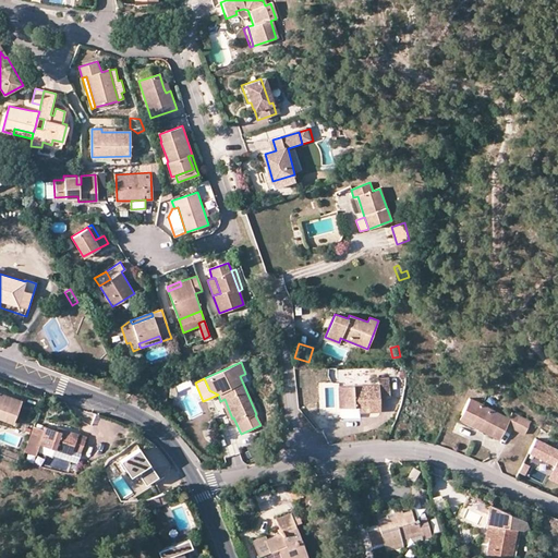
[(378,378),(378,384),(338,387),(340,408),(354,408),(354,407),(359,407),(360,413),(379,412),(379,400),(390,399),(388,378),(378,378)]
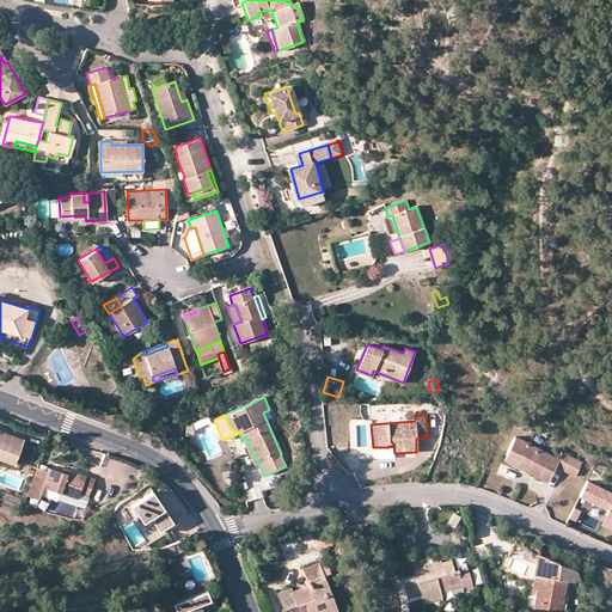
[(178,416),(166,421),(171,433),(182,429),(178,416)]
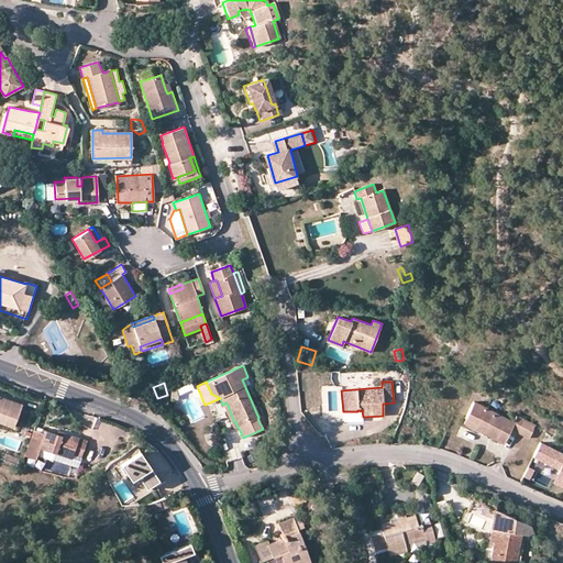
[(0,422),(12,428),(21,404),(0,395),(0,422)]
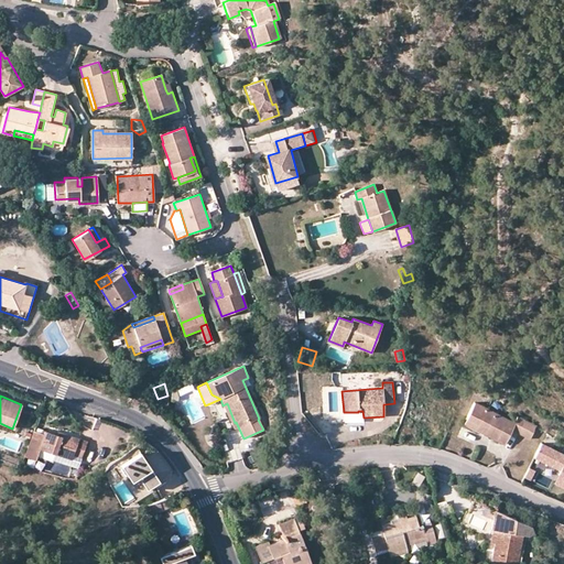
[(235,423),(227,403),(223,405),(234,430),(238,427),(236,422),(235,423)]
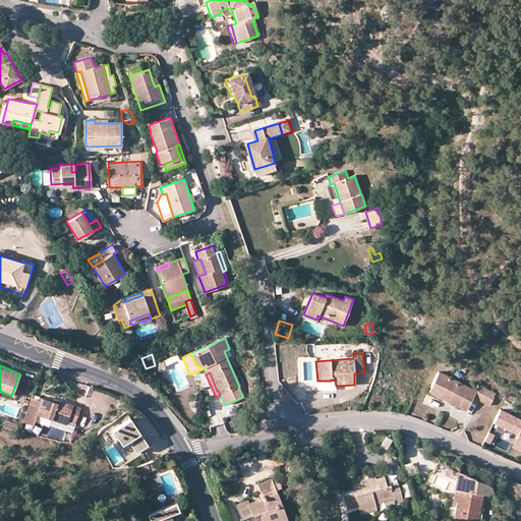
[(429,391),(441,397),(443,391),(452,396),(449,401),(466,410),(472,398),(489,406),(496,394),(479,385),(475,392),(439,372),(429,391)]
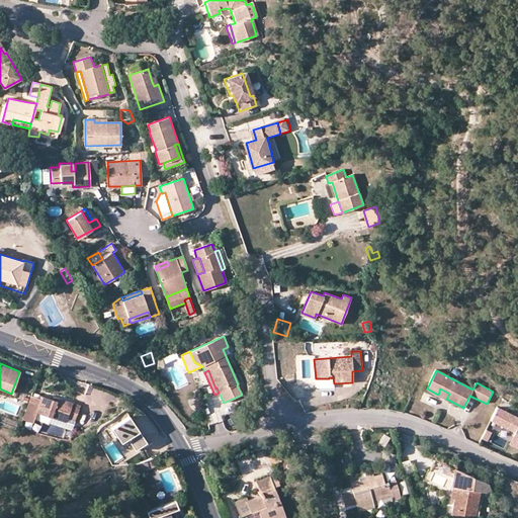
[(329,378),(316,378),(317,390),(333,387),(334,383),(333,377),(329,377),(329,378)]
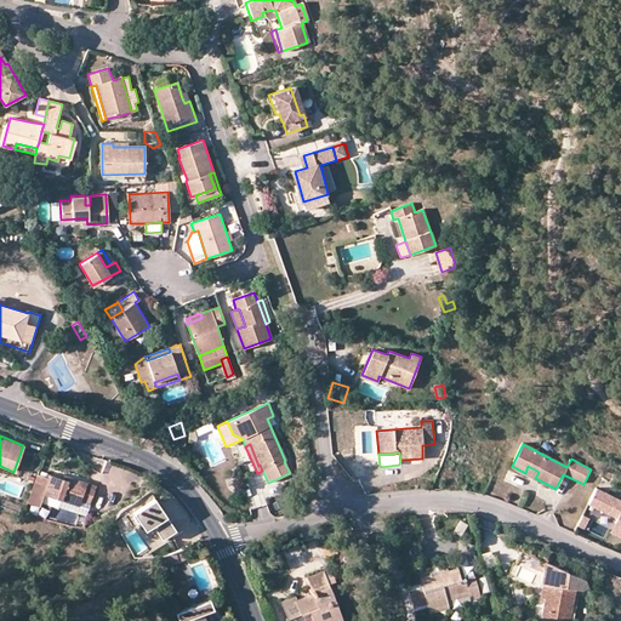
[(528,466),(525,473),(535,478),(539,472),(528,466)]
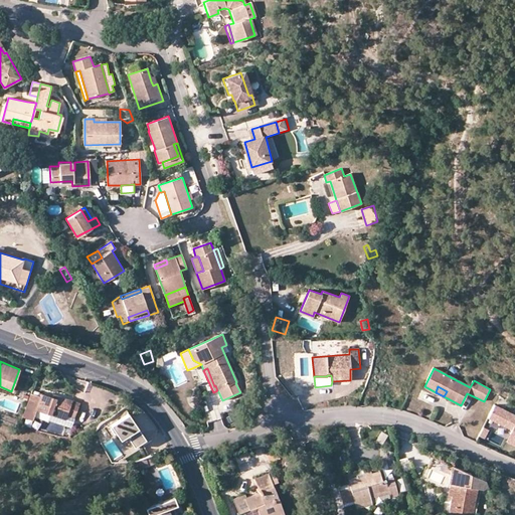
[(33,415),(36,409),(50,414),(65,419),(67,415),(74,418),(80,402),(58,395),(57,398),(41,393),(40,396),(31,392),(23,416),(32,419),(33,415)]
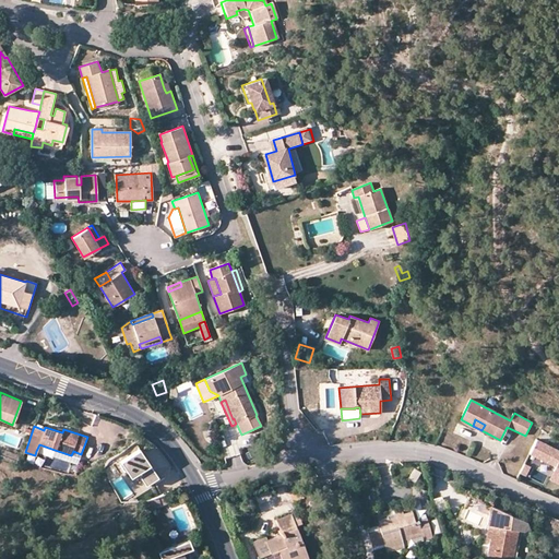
[(558,450),(536,439),(530,453),(555,466),(552,470),(558,472),(558,473),(555,482),(558,483),(558,450)]
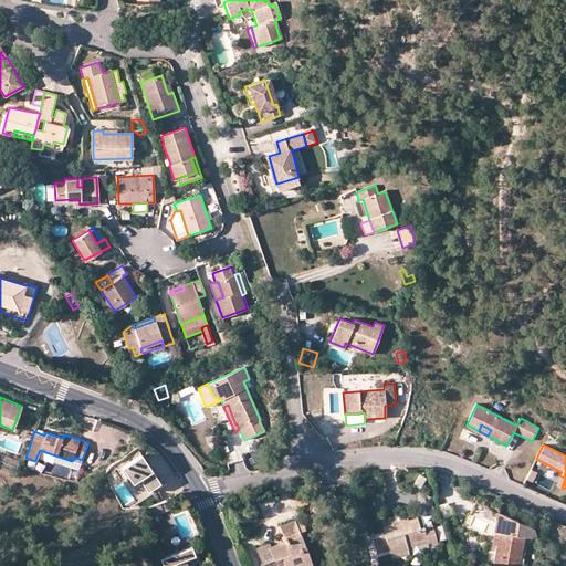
[(40,450),(37,457),(53,462),(55,456),(40,450)]
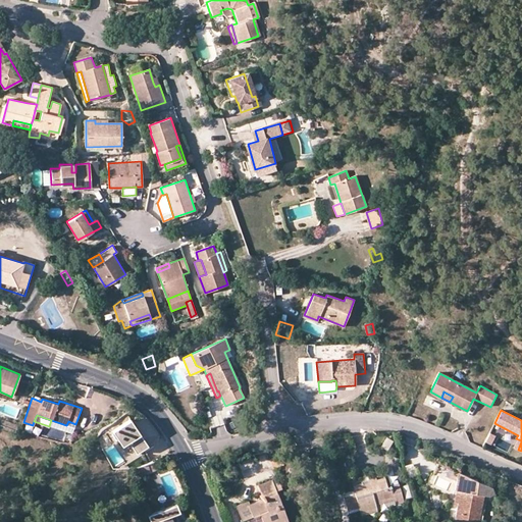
[(131,416),(112,428),(122,444),(128,439),(137,453),(149,446),(131,416)]
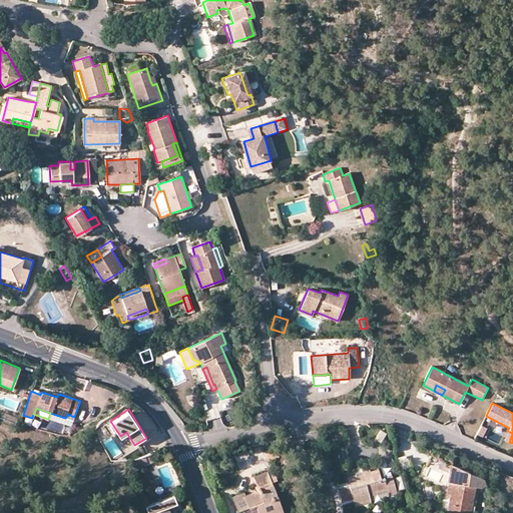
[(482,437),(486,428),(480,425),(476,434),(482,437)]
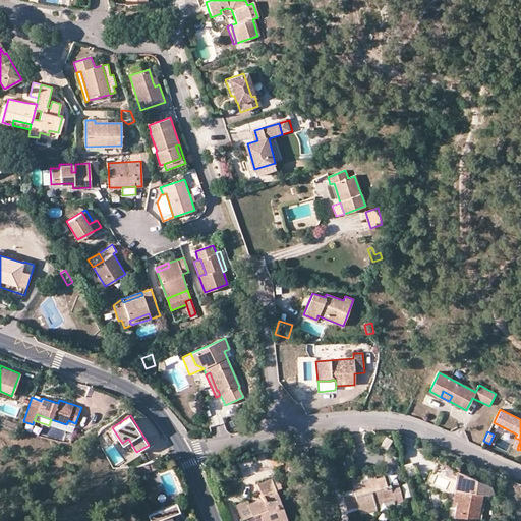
[(512,446),(517,449),(520,441),(520,440),(515,438),(512,446)]
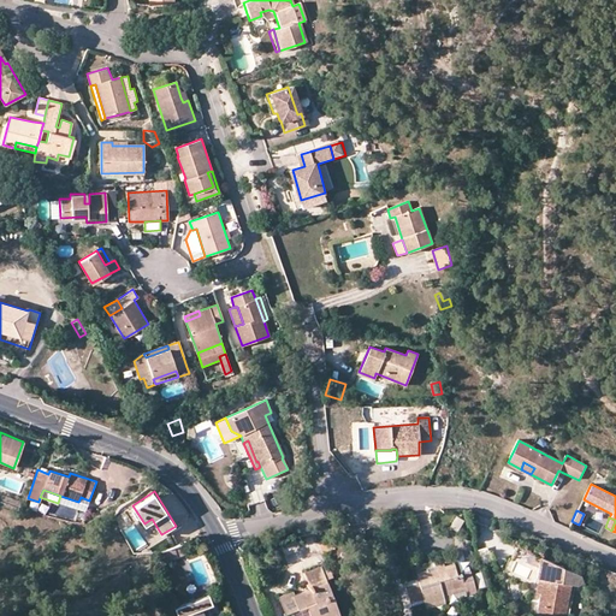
[(319,546),(323,554),(335,549),(332,542),(319,546)]
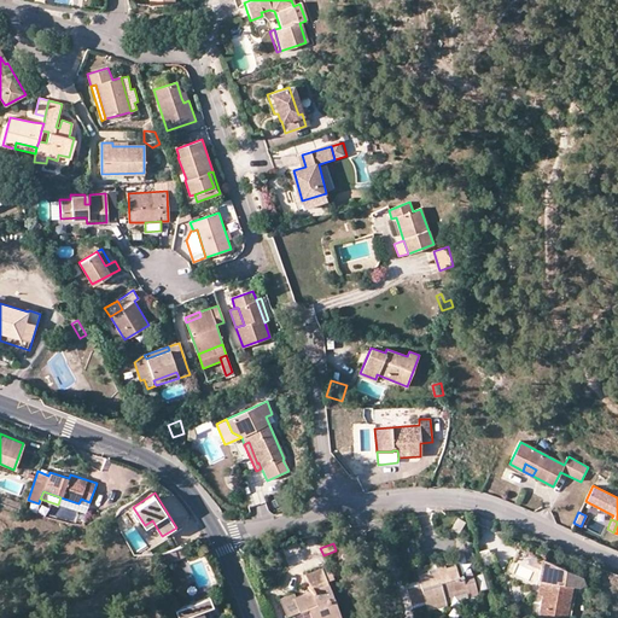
[(185,554),(181,544),(173,548),(176,558),(185,554)]
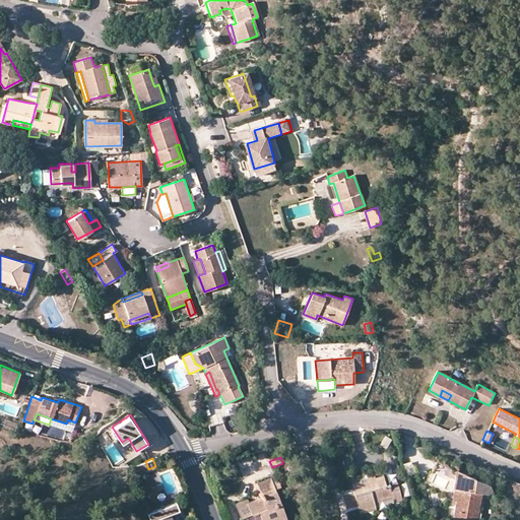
[(148,469),(145,461),(135,466),(134,474),(148,469)]
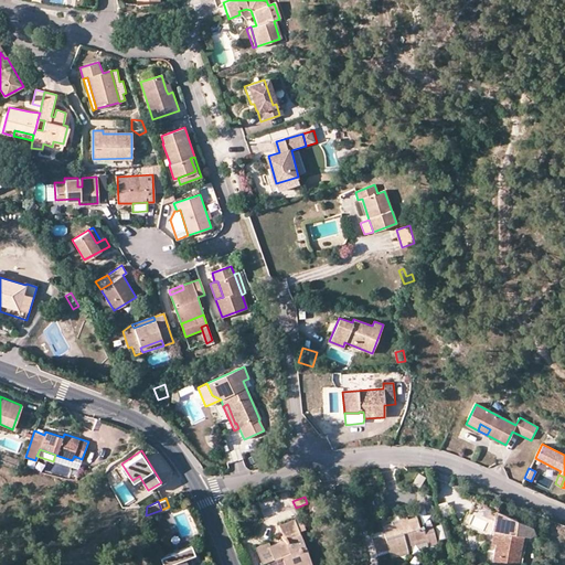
[(528,530),(522,525),(514,522),(515,520),(473,501),(468,512),(492,523),(491,531),(492,531),(492,535),(496,536),(494,544),(491,563),(502,564),(516,564),(522,535),(526,535),(528,530)]
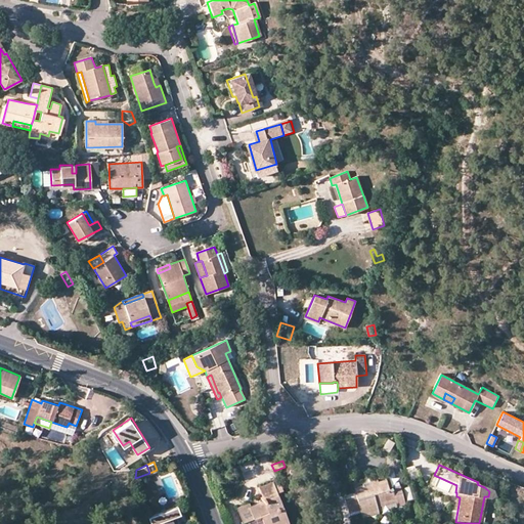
[(377,507),(385,505),(384,501),(394,498),(394,501),(396,501),(397,507),(405,504),(399,485),(389,489),(386,481),(378,483),(377,480),(377,478),(368,480),(370,484),(372,488),(365,490),(364,487),(354,490),(356,497),(360,510),(361,514),(378,510),(377,507)]
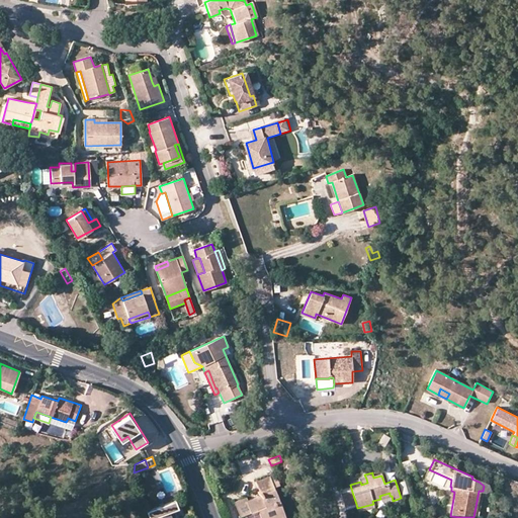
[(274,475),(268,477),(272,488),(277,486),(274,475)]
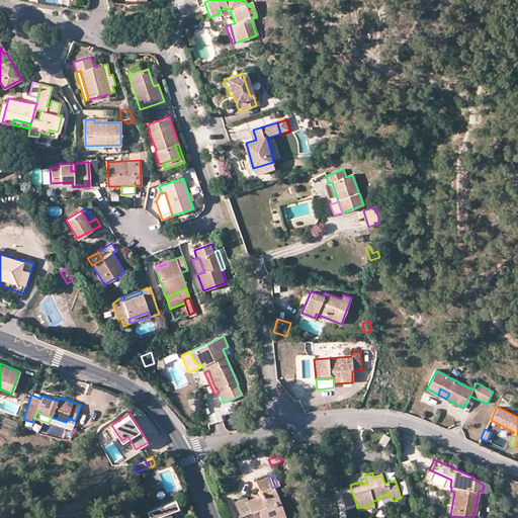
[(268,477),(256,482),(261,495),(248,500),(247,497),(235,501),(240,515),(251,511),(251,512),(258,509),(261,517),(283,517),(272,488),(268,477)]
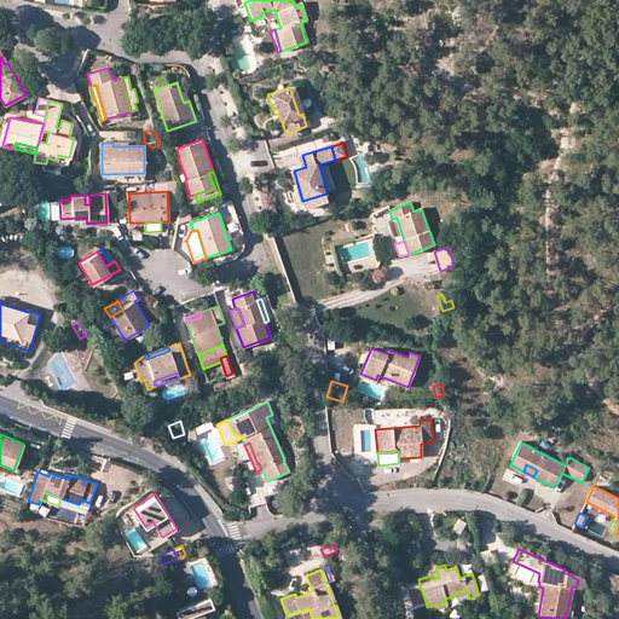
[(484,573),(475,576),(480,591),(489,589),(484,573)]
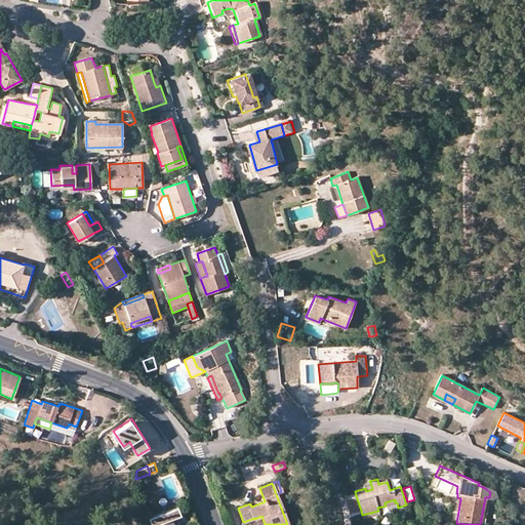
[(350,514),(361,511),(357,498),(346,501),(350,514)]
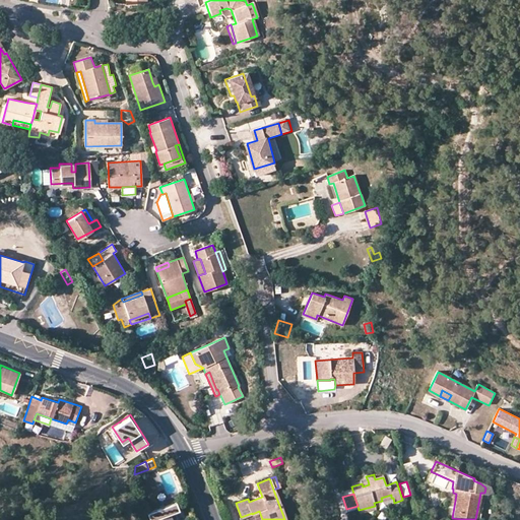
[(149,519),(151,519),(152,519),(172,519),(170,513),(179,510),(176,501),(147,512),(149,519)]
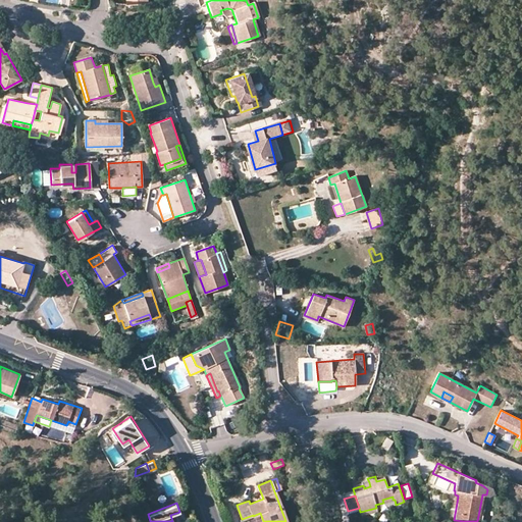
[(377,512),(376,508),(360,512),(361,516),(377,512)]
